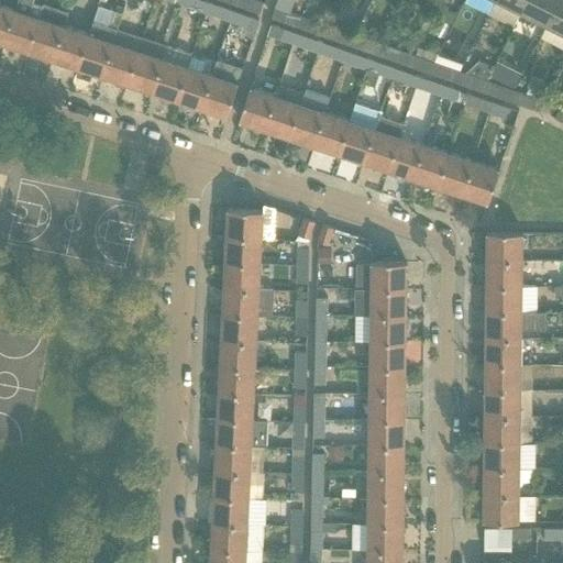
[(17,0),(14,10),(3,43),(28,51),(36,24),(39,18),(43,6),(33,2),(33,0),(17,0)]
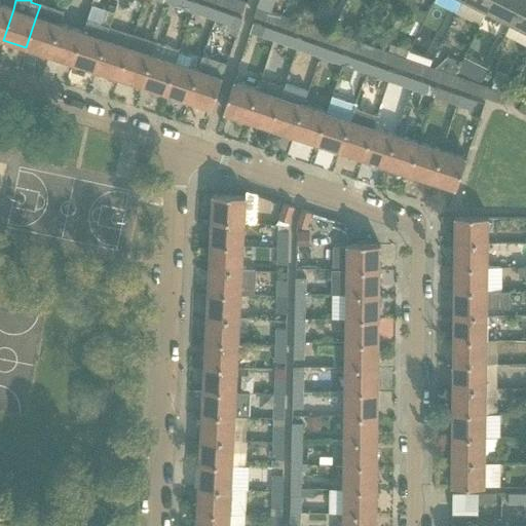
[(170,0),(168,4),(185,9),(187,0),(170,0)]
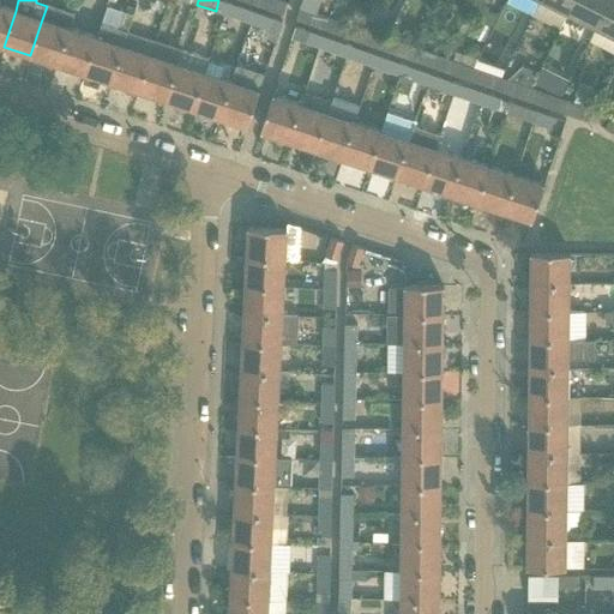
[(280,0),(259,0),(258,4),(263,6),(284,13),(288,2),(280,0)]
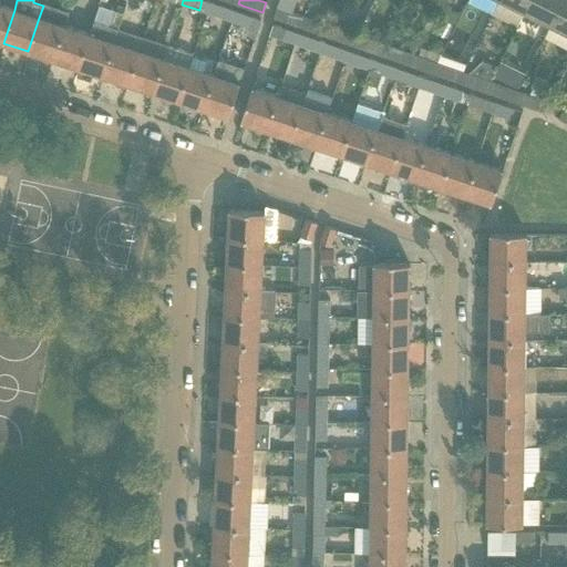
[(279,0),(277,6),(274,17),(300,27),(303,16),(291,11),(296,0),(279,0)]
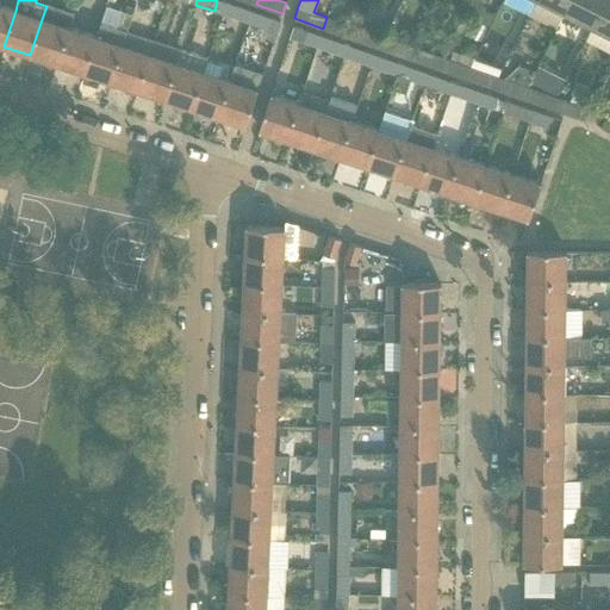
[(504,0),(504,2),(529,16),(536,0),(504,0)]
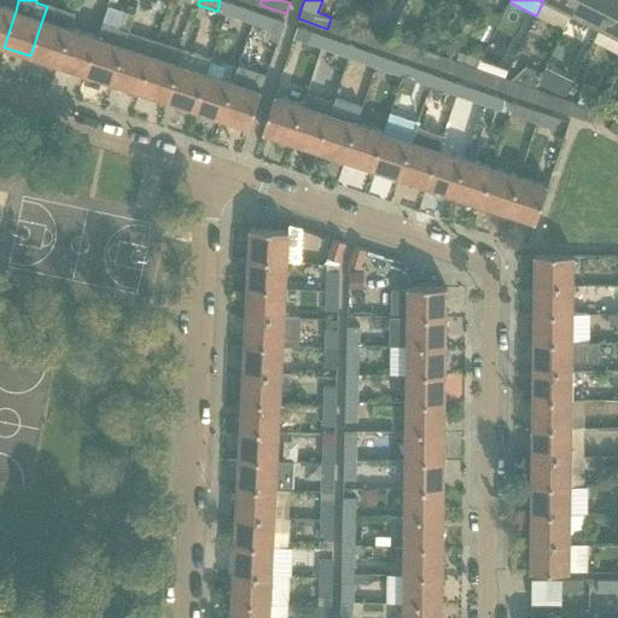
[(543,0),(536,16),(563,29),(572,11),(577,0),(543,0)]
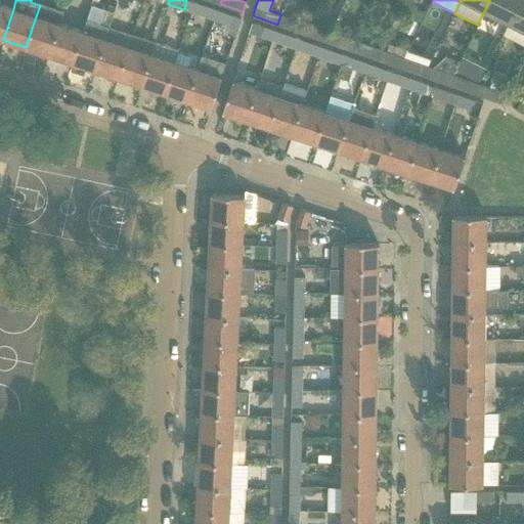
[(489,0),(485,9),(508,22),(518,0),(489,0)]
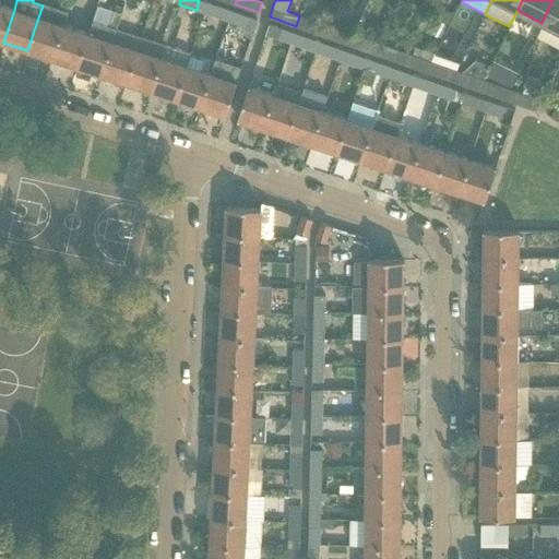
[(558,0),(552,0),(542,23),(558,31),(558,0)]
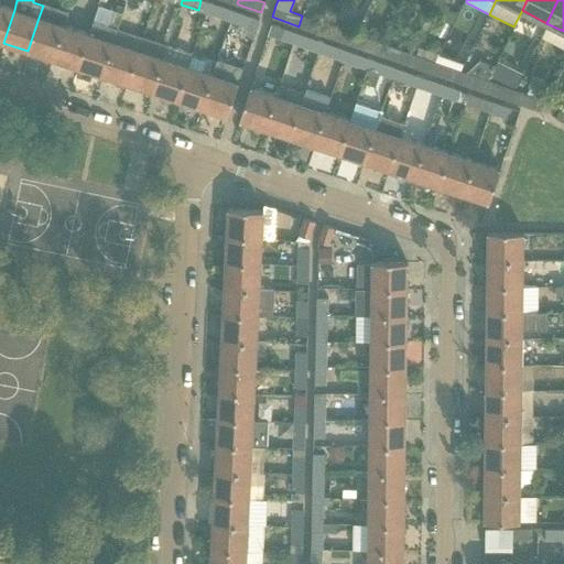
[(0,41),(3,43),(14,10),(0,4),(0,41)]
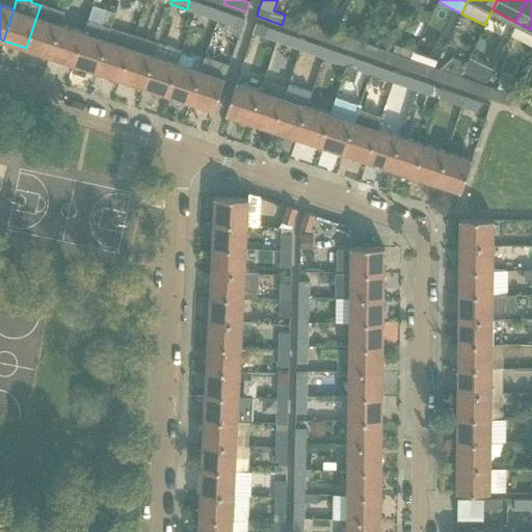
[(201,15),(217,21),(220,9),(205,4),(201,15)]
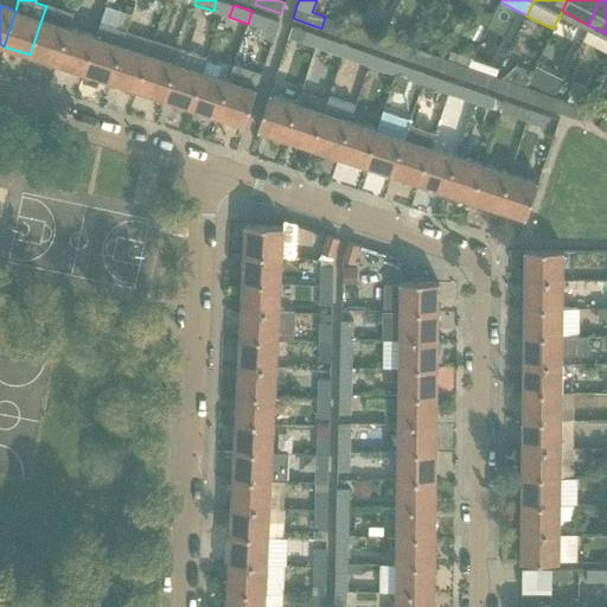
[(30,55),(57,63),(69,29),(74,14),(46,6),(42,19),(30,55)]
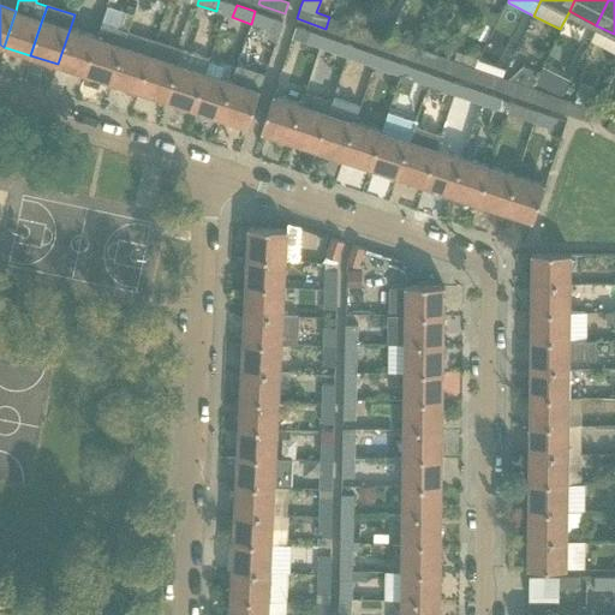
[(96,37),(84,73),(112,82),(124,46),(129,33),(133,15),(107,6),(101,23),(96,37)]
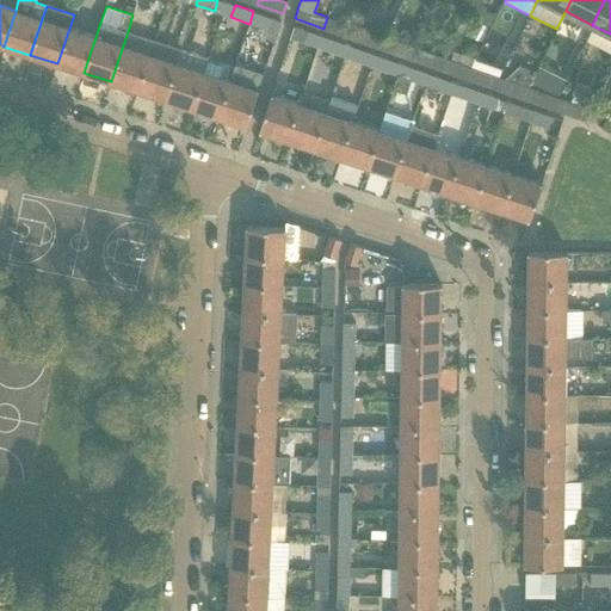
[(253,11),(250,24),(267,31),(272,18),(253,11)]
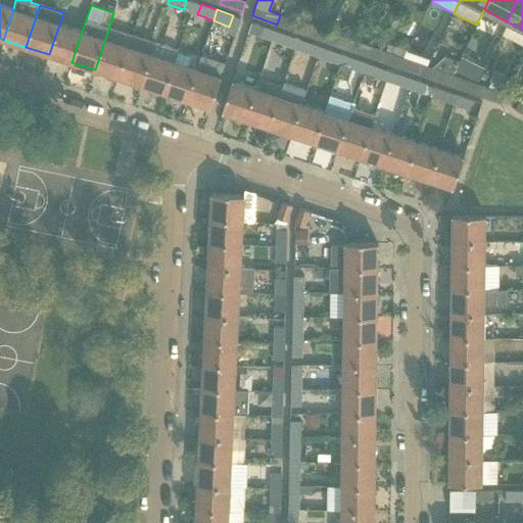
[(413,10),(407,19),(420,21),(424,12),(413,10)]
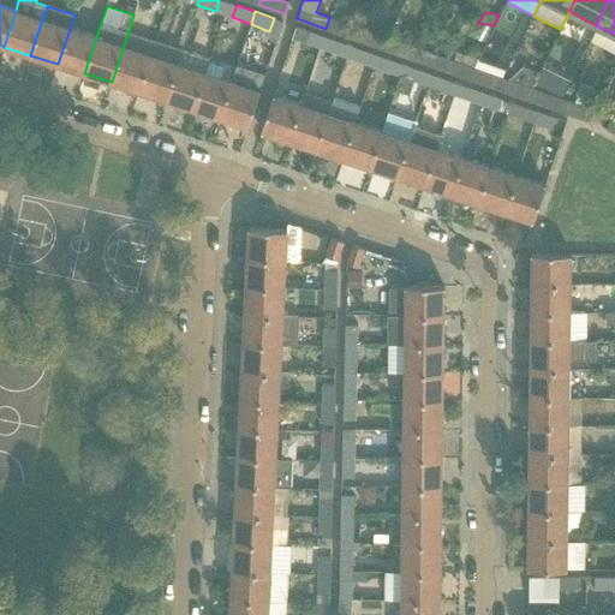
[(335,19),(332,30),(354,39),(358,28),(335,19)]
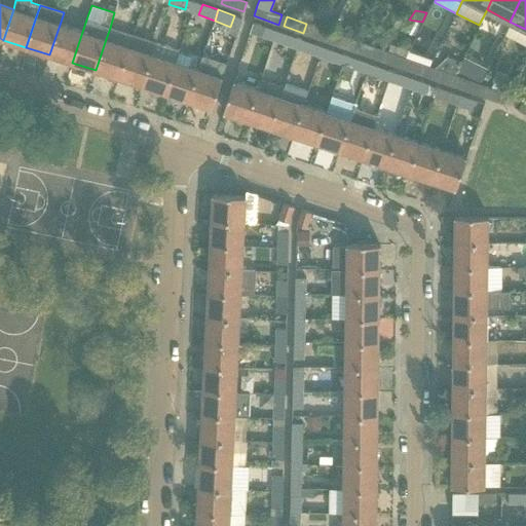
[(306,24),(303,33),(328,41),(331,32),(306,24)]
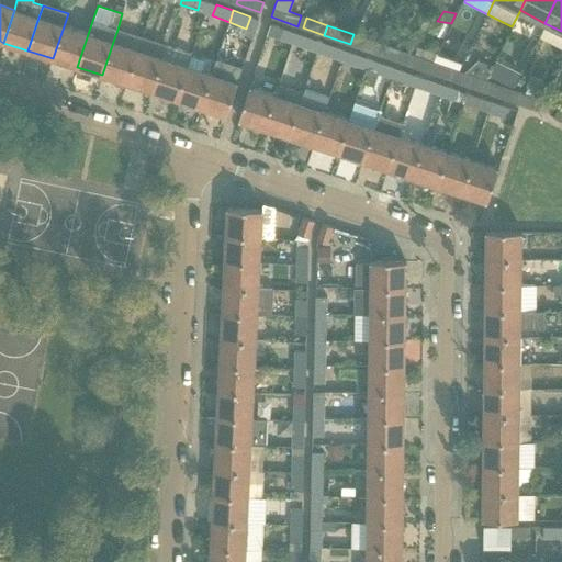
[(53,58),(77,67),(88,34),(64,26),(53,58)]
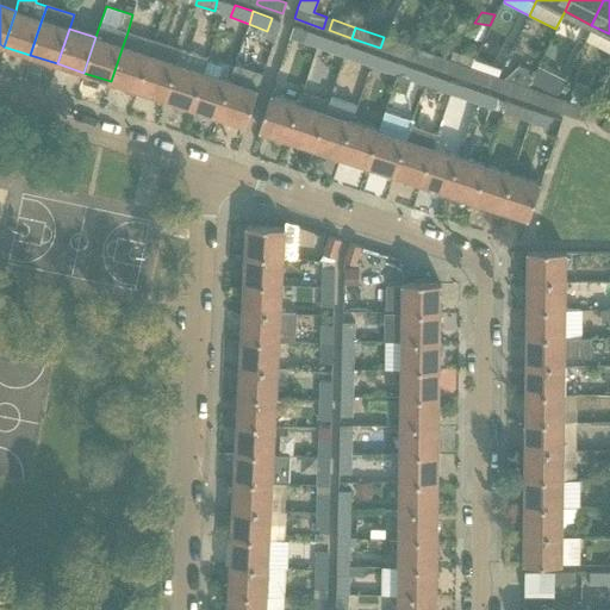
[(303,29),(298,42),(316,48),(321,35),(303,29)]
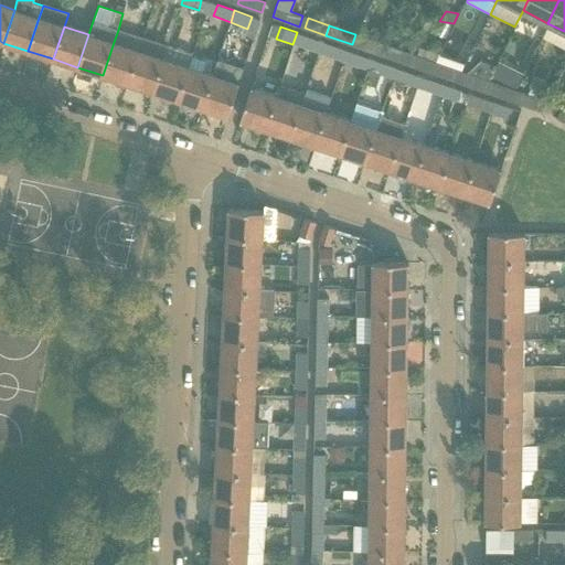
[(297,32),(292,44),(309,50),(313,38),(297,32)]
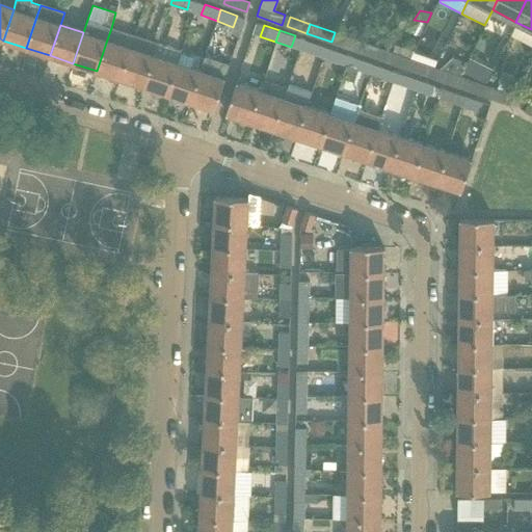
[(335,32),(331,42),(356,51),(360,41),(335,32)]
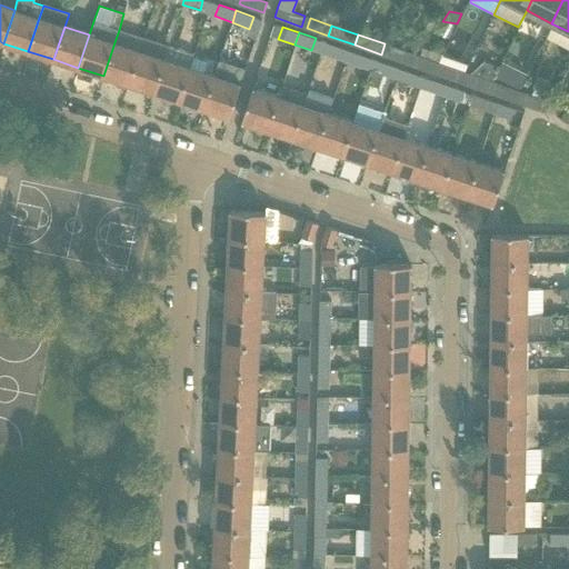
[(103,76),(128,85),(139,51),(115,42),(103,76)]
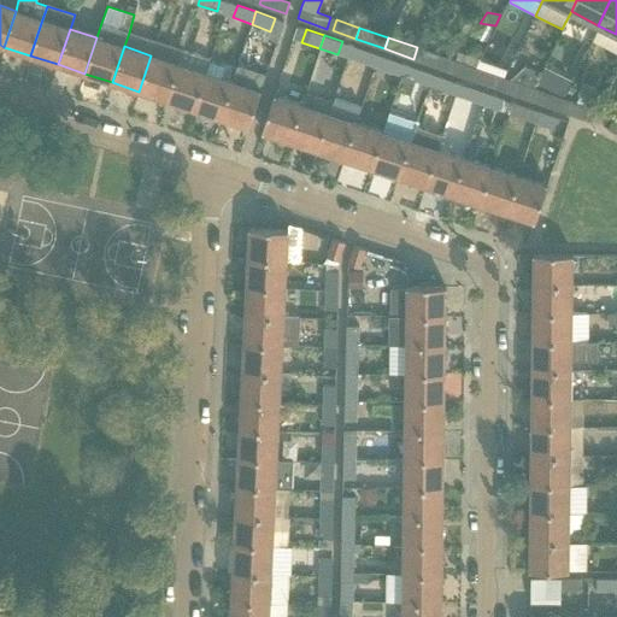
[(356,60),(374,66),(378,54),(359,47),(356,60)]
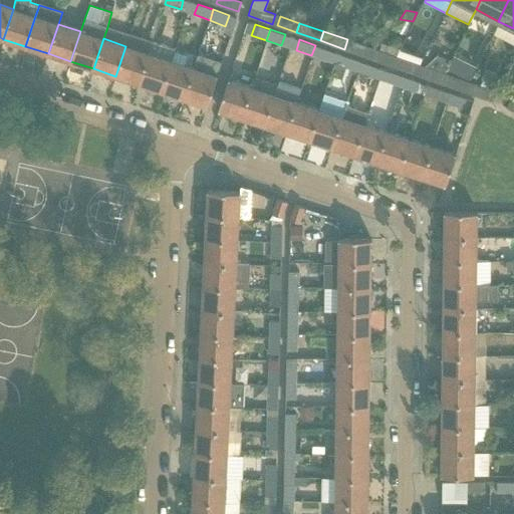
[(347,39),(344,49),(362,55),(365,46),(347,39)]
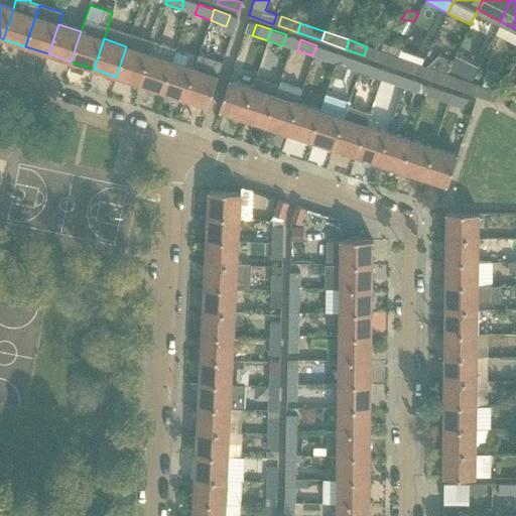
[(397,56),(399,49),(379,42),(376,49),(397,56)]
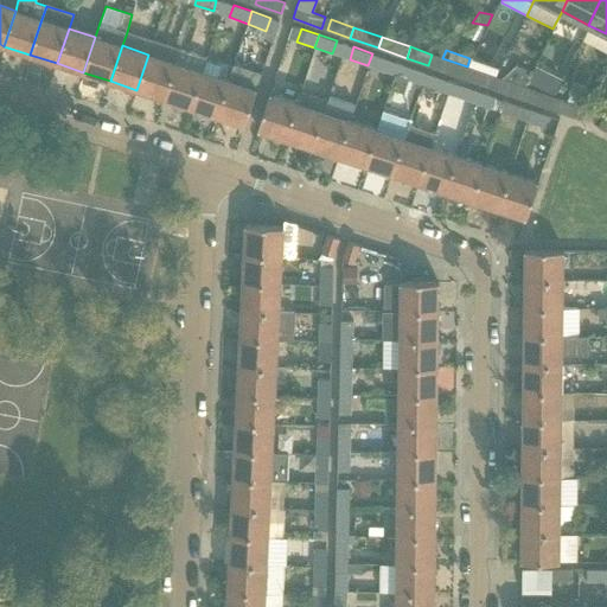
[(372,53),(368,65),(385,71),(390,59),(372,53)]
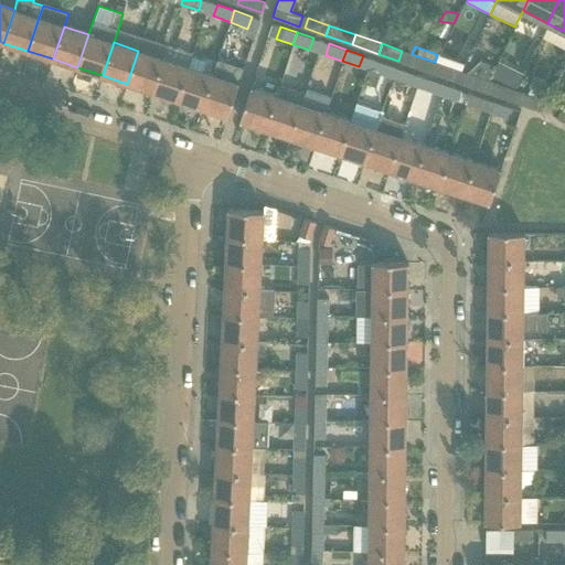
[(127,84),(152,92),(163,59),(138,51),(127,84)]
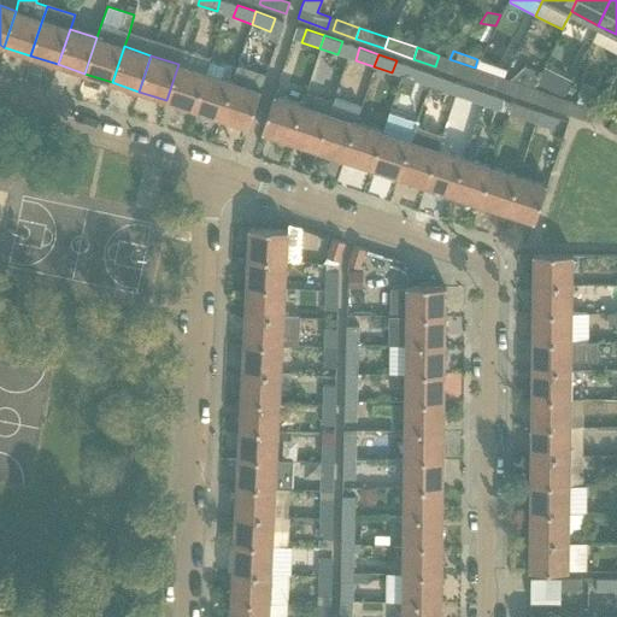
[(450,59),(446,70),(450,71),(471,78),(475,68),(450,59)]
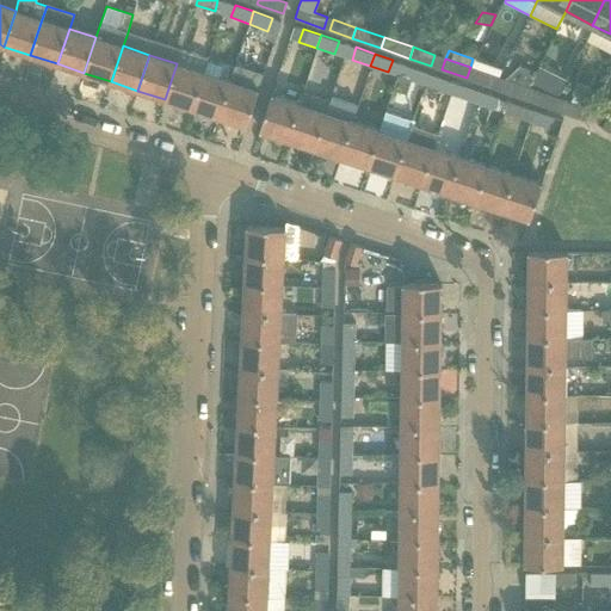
[(473,59),(470,67),(499,78),(501,68),(473,59)]
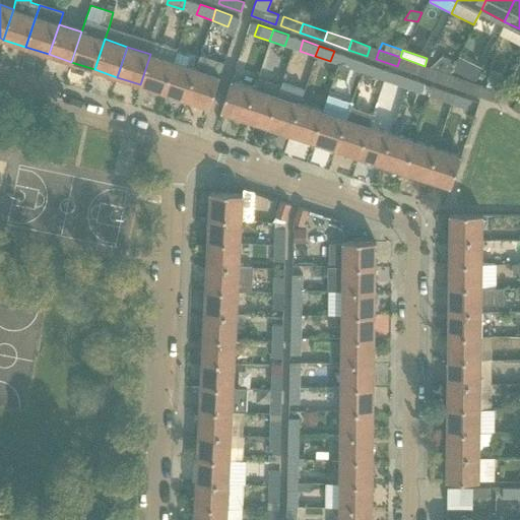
[(454,62),(452,67),(475,79),(482,63),(459,53),(454,62)]
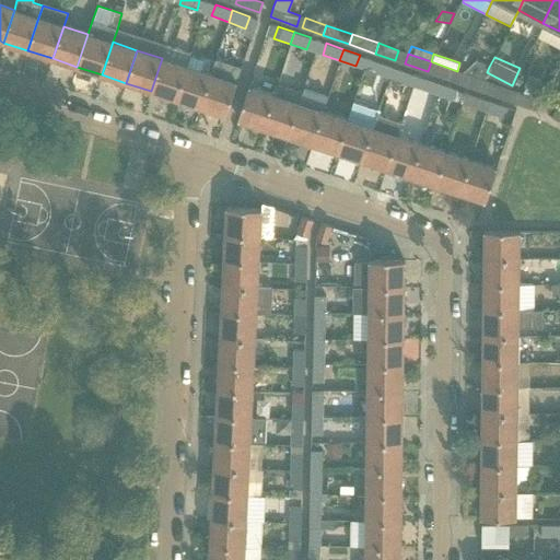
[(162,58),(151,91),(176,98),(186,67),(162,58)]
